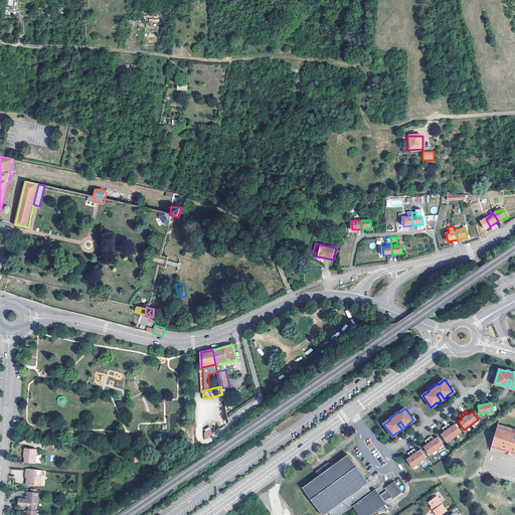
[(445,432),(441,435),(447,442),(461,432),(455,423),(451,426),(449,423),(443,427),(445,432)]
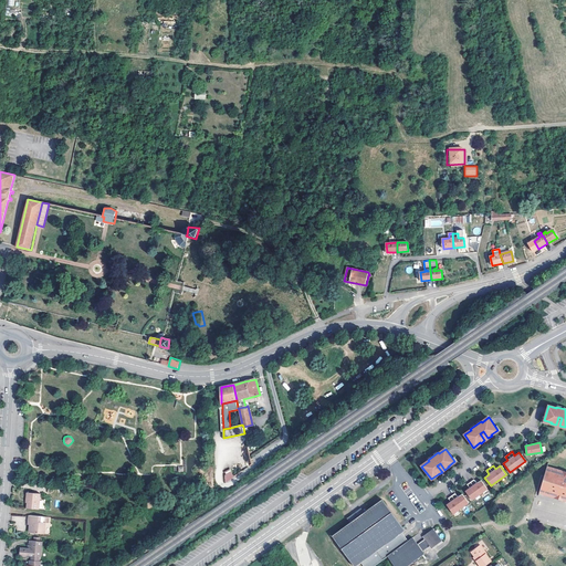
[(565,470),(551,467),(544,494),(565,499),(565,470)]
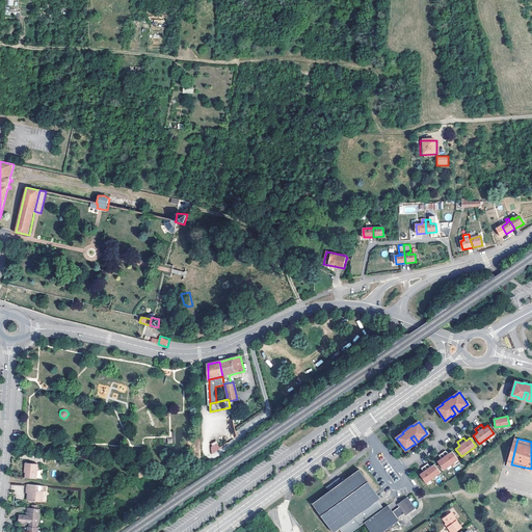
[(209,445),(213,453),(220,449),(216,441),(209,445)]
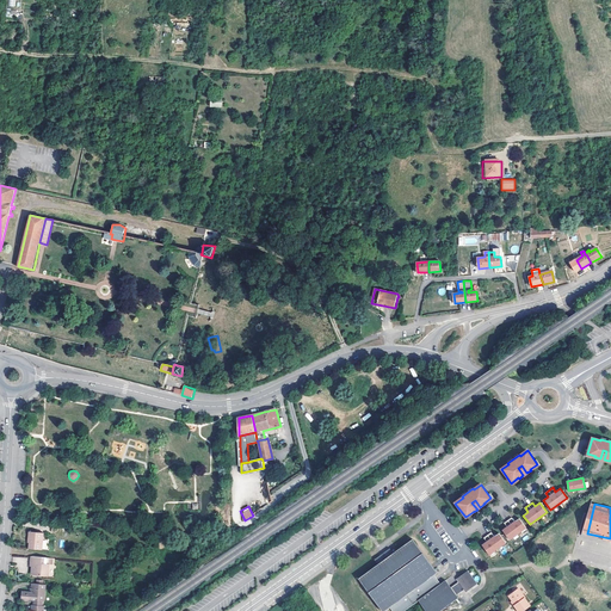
[(507,526),(503,530),(510,539),(526,528),(519,518),(514,522),(512,517),(504,523),(507,526)]
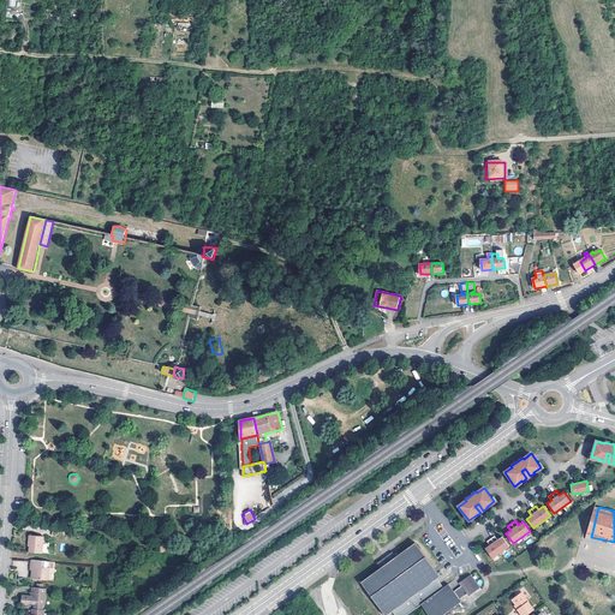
[(30,536),(29,542),(31,542),(30,547),(30,553),(43,554),(45,537),(30,536)]
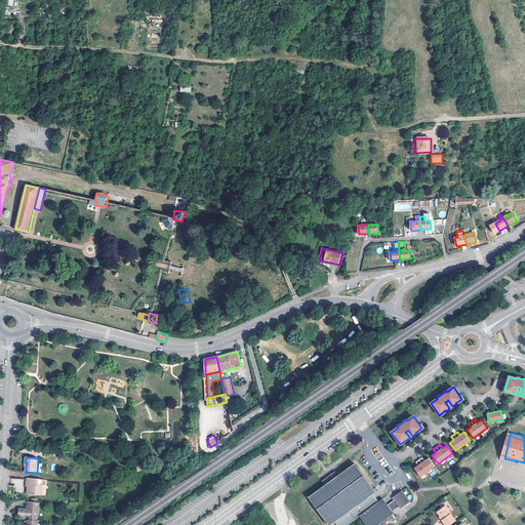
[(414,469),(420,477),(435,466),(429,457),(425,460),(421,457),(415,461),(418,466),(414,469)]
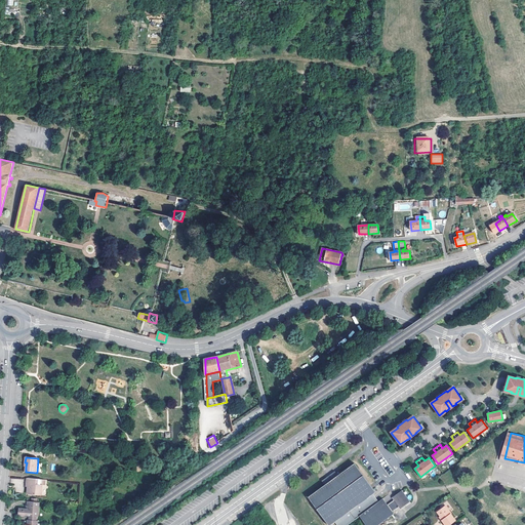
[(309,498),(315,507),(328,524),(333,521),(336,524),(346,524),(359,516),(365,524),(376,524),(394,514),(392,512),(399,507),(400,509),(409,501),(402,490),(393,497),(394,498),(387,505),(382,498),(378,500),(372,493),(374,492),(355,465),(338,477),(334,471),(333,472),(328,476),(322,480),(326,486),(309,498)]
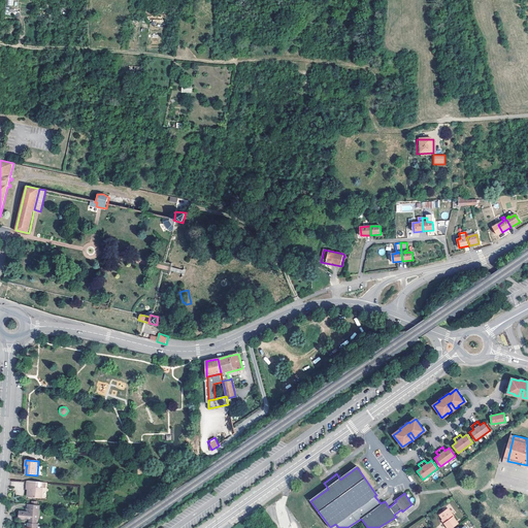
[(27,482),(27,487),(29,488),(29,490),(29,494),(30,494),(33,498),(37,498),(37,497),(42,498),(43,483),(27,482)]
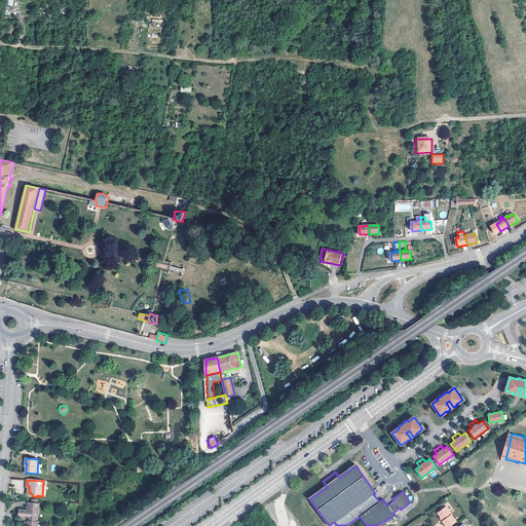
[(27,517),(38,518),(40,503),(29,502),(28,508),(29,508),(29,510),(29,512),(26,512),(25,510),(19,509),(19,513),(20,514),(19,517),(25,518),(27,517)]
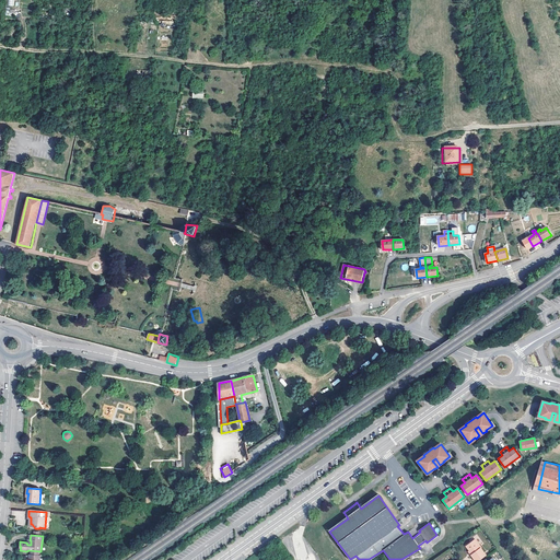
[(475,559),(478,559),(486,555),(481,547),(482,547),(475,537),(465,545),(470,552),(475,559)]
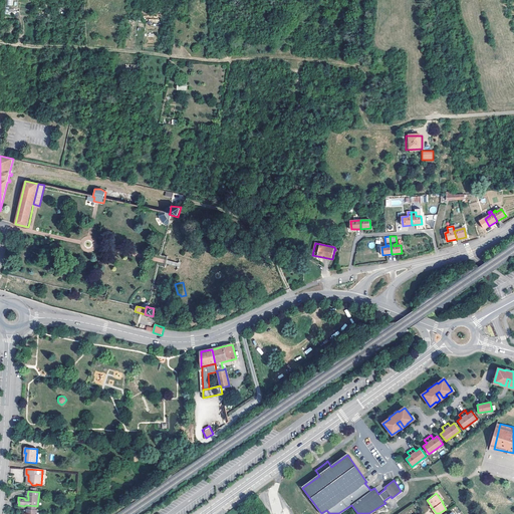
All buildings are outlined.
